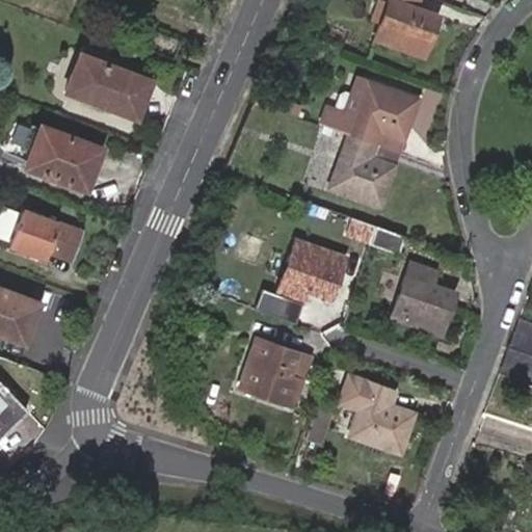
[(390,0),(380,28),(426,46),(441,5),(428,0),(390,0)]
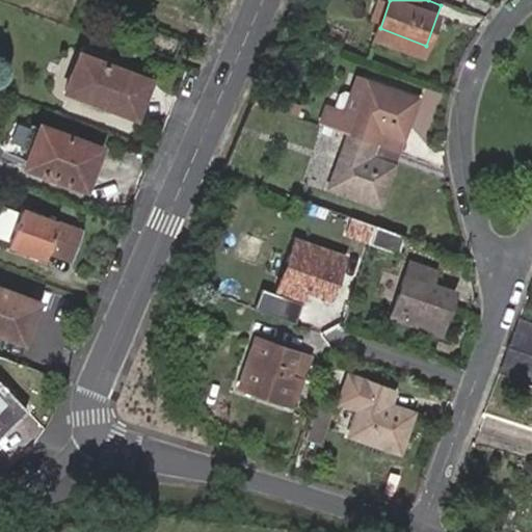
[(153,79),(89,56),(82,76),(79,75),(72,95),(137,120),(153,79)]
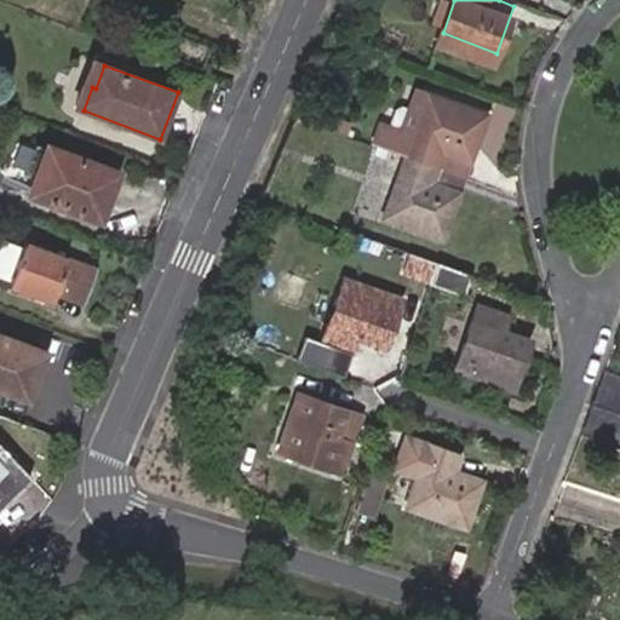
[(437,84),(425,80),(418,101),(430,104),(437,84)]
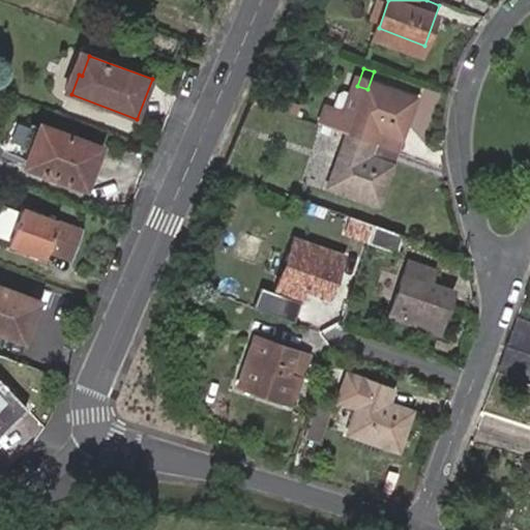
[(333,98),(327,115),(354,124),(355,124),(380,133),(385,117),(409,125),(422,88),(374,71),(367,89),(357,86),(350,83),(347,85),(341,100),(333,98)]
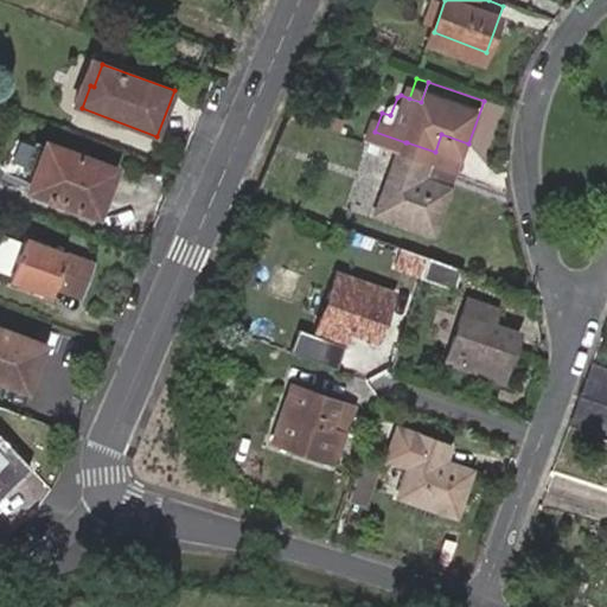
[(435,152),(462,161),(468,144),(441,134),(435,152)]
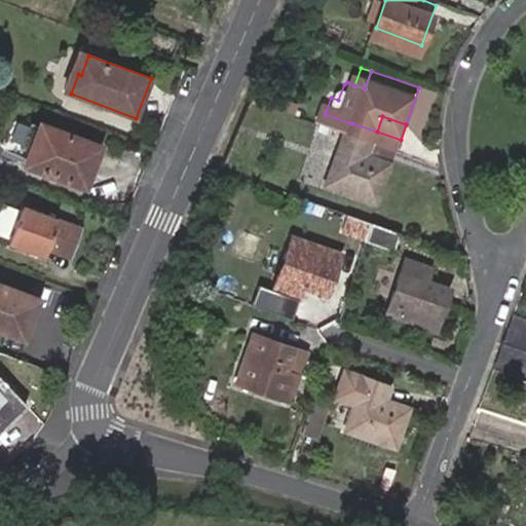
[(377,132),(352,123),(334,176),(382,193),(397,153),(372,145),(377,132)]
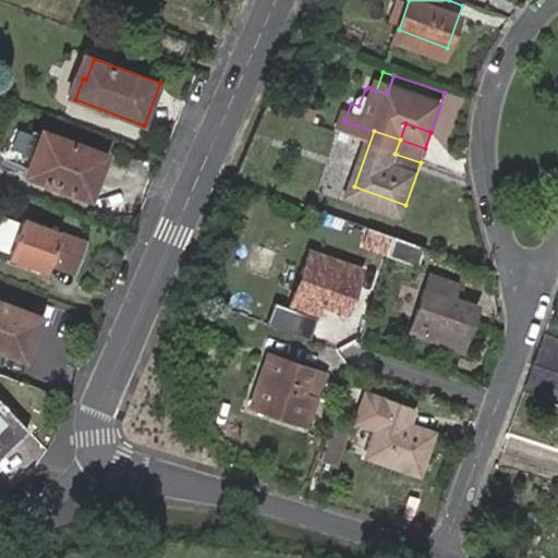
[(110,159),(48,136),(33,176),(95,198),(110,159)]
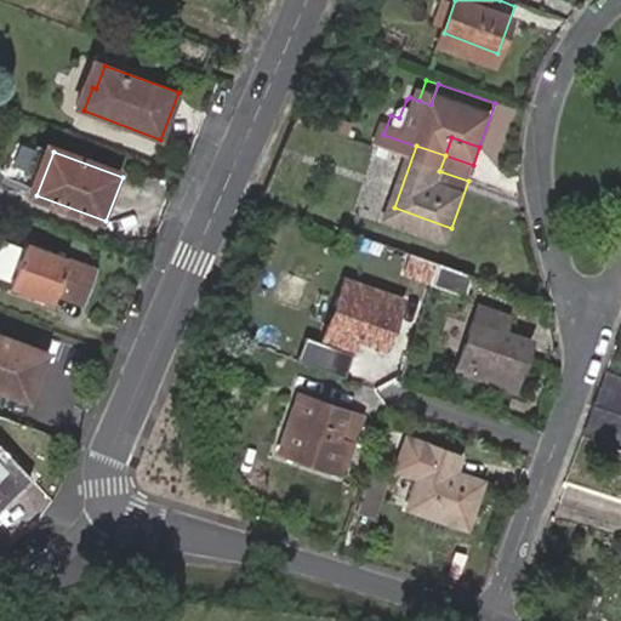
[(468,181),(473,165),(445,155),(439,171),(468,181)]
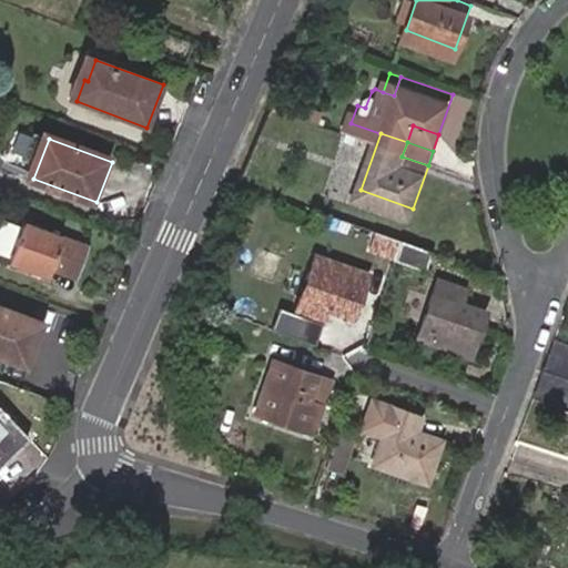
[(7,264),(47,279),(49,272),(66,277),(77,249),(60,243),(21,227),(7,264)]
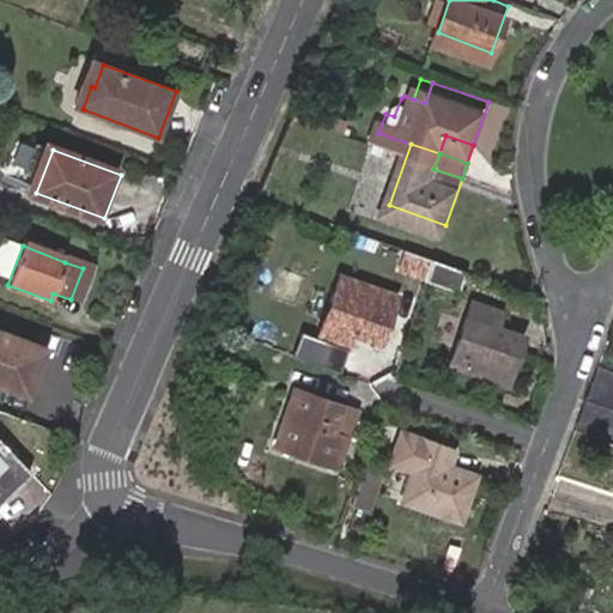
[(466,273),(432,261),(425,280),(457,293),(466,273)]
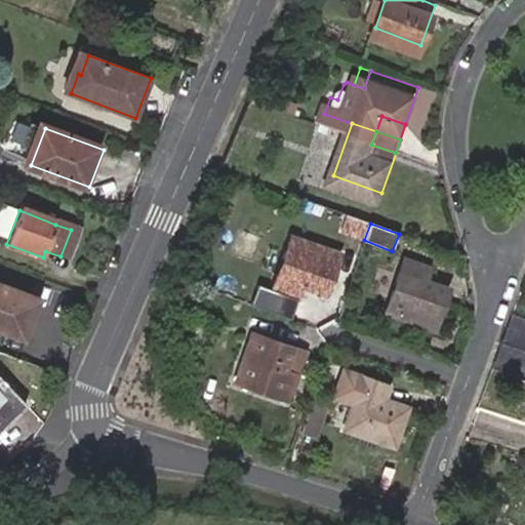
[(339,245),(290,227),(270,279),(296,289),(301,276),(323,284),(339,245)]
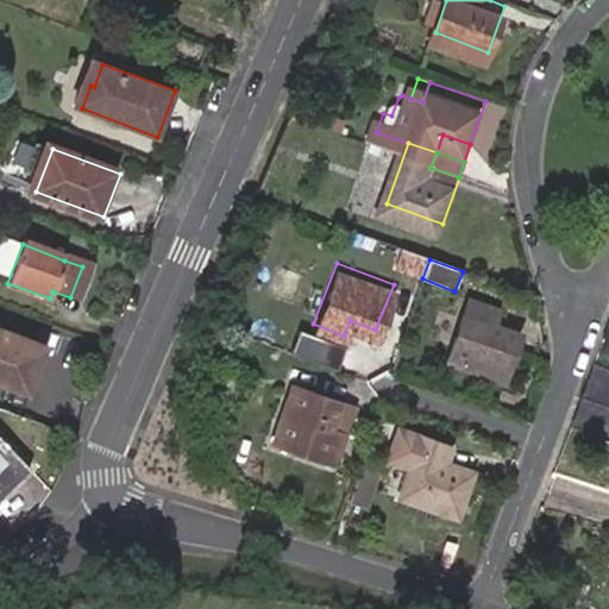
[(495,314),(466,302),(441,363),(495,384),(513,339),(489,330),(495,314)]
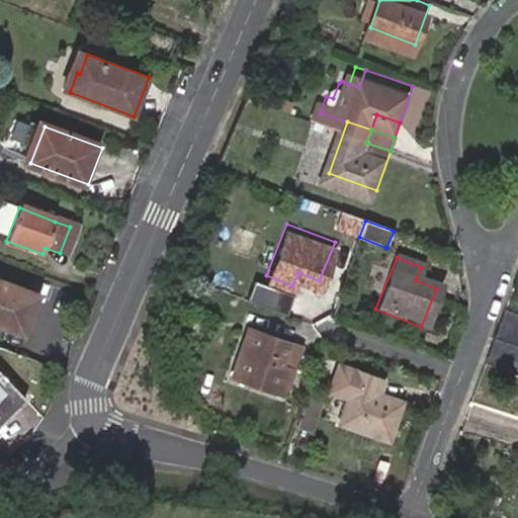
[(42,297),(0,282),(0,325),(28,336),(42,297)]
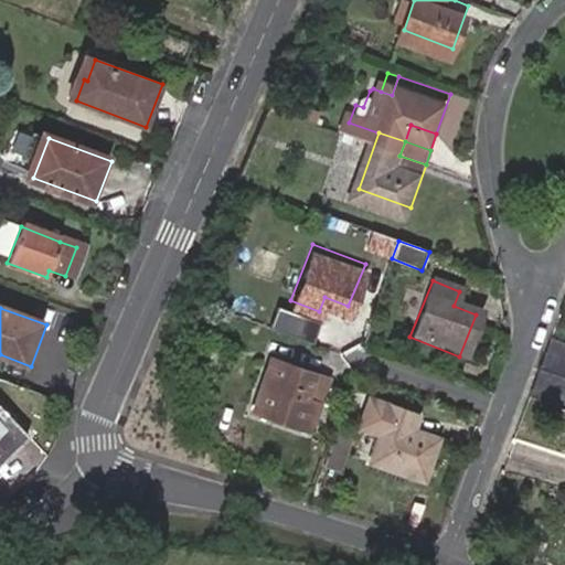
[(564,332),(550,327),(536,360),(564,370),(564,332)]
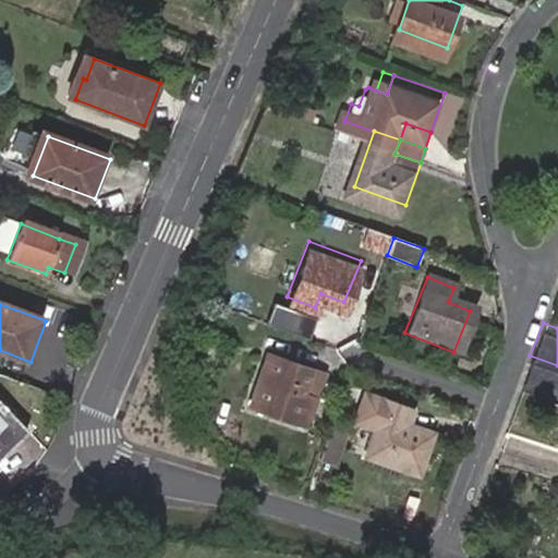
[(302,380),(311,355),(271,341),(252,393),(303,413),(314,385),(302,380)]
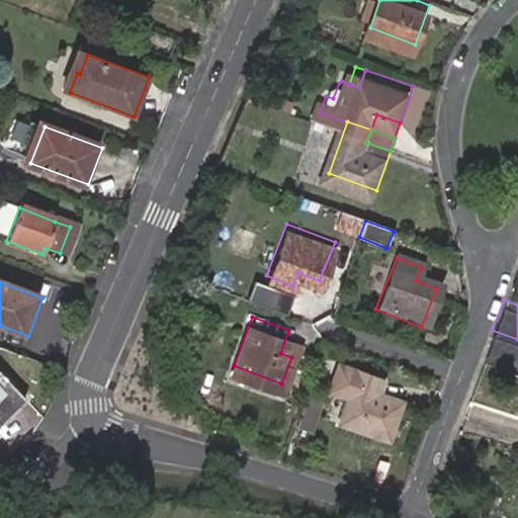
[(300,335),(288,330),(280,353),(291,357),(300,335)]
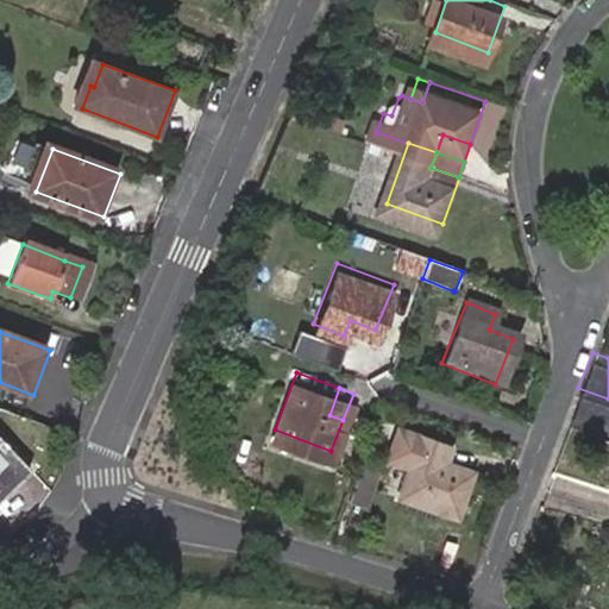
[(607,432),(608,426),(608,399),(578,388),(566,418),(607,432)]
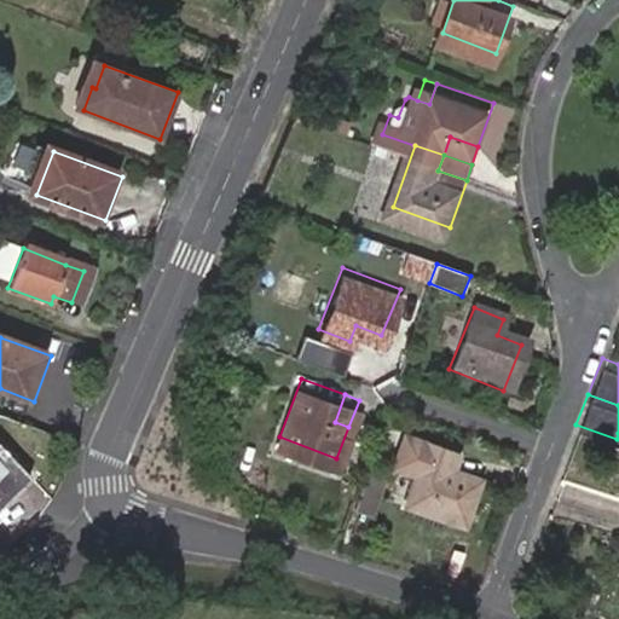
[(453,445),(400,423),(388,455),(411,464),(399,493),(456,515),(473,470),(447,461),(453,445)]
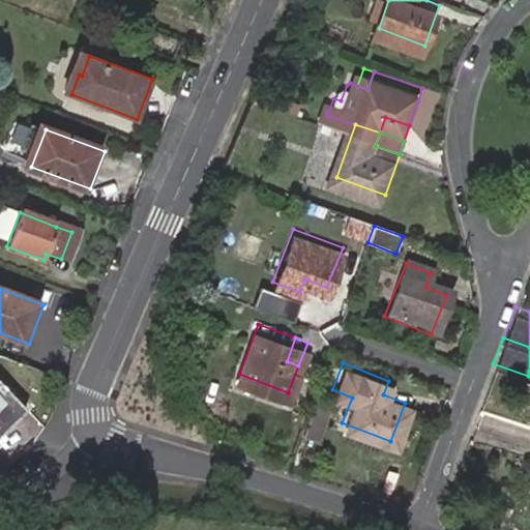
[(0,437),(28,411),(0,381),(0,437)]
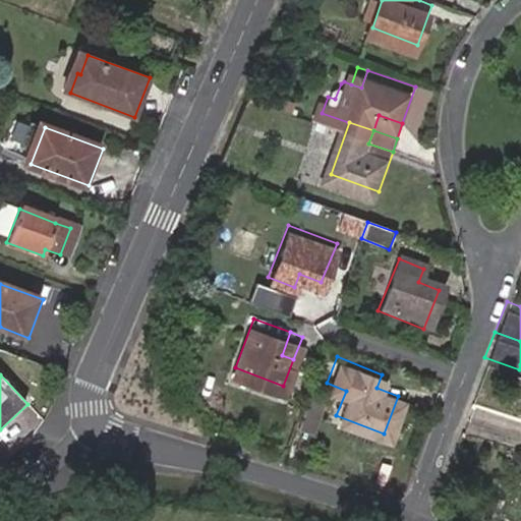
[(319,393),(306,388),(292,423),(304,428),(319,393)]
